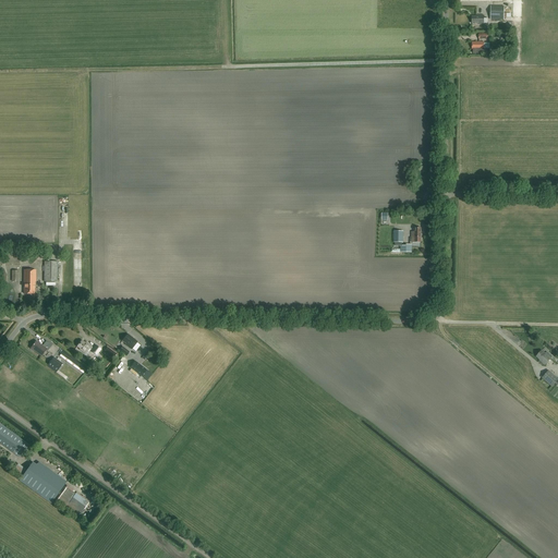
[(505,7),(490,7),(490,20),(504,20),(505,7)]
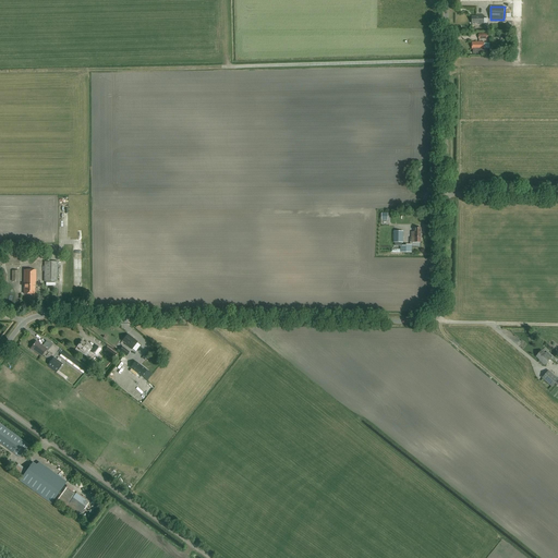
[(484,15),(477,15),(477,16),(472,16),(472,24),(478,24),(478,25),(484,25),(484,15)]
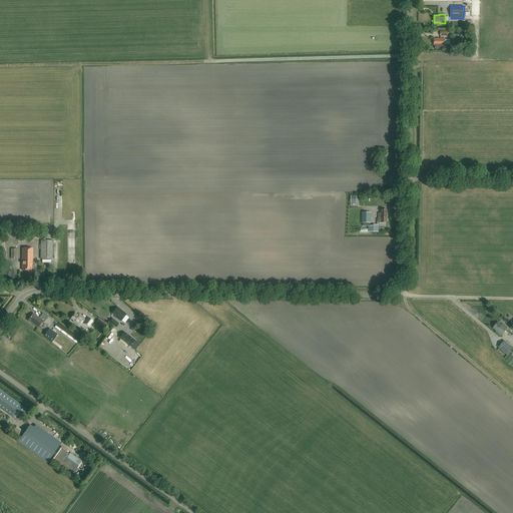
[(387,209),(382,209),(381,213),(379,213),(379,222),(387,223),(387,209)]
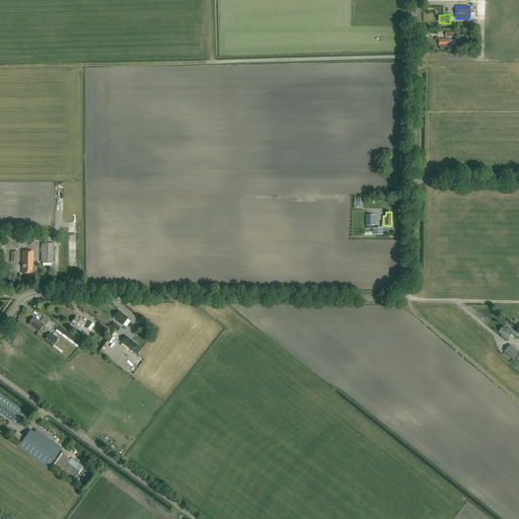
[(375,216),(366,215),(366,225),(368,225),(368,229),(374,229),(374,225),(375,225),(375,216)]
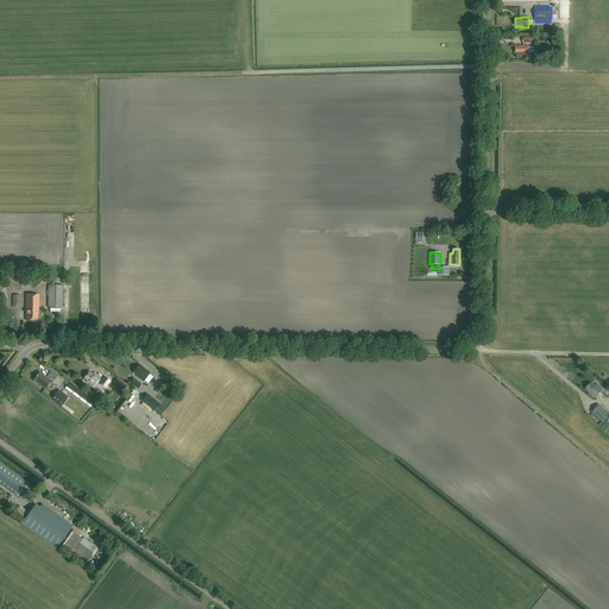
[(31,275),(2,275),(2,283),(0,282),(0,288),(22,289),(22,286),(30,286),(31,275)]
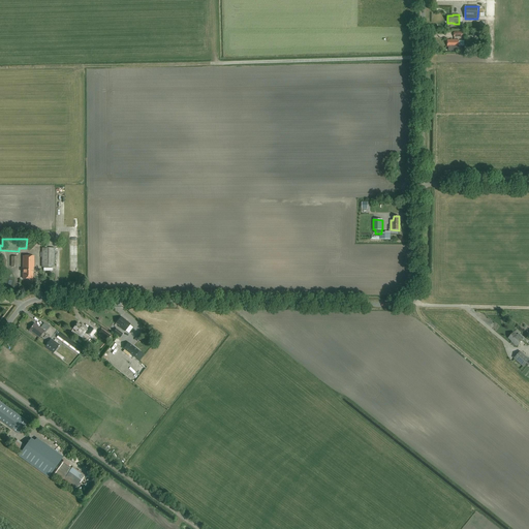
[(55,248),(42,248),(41,267),(55,268),(55,248)]
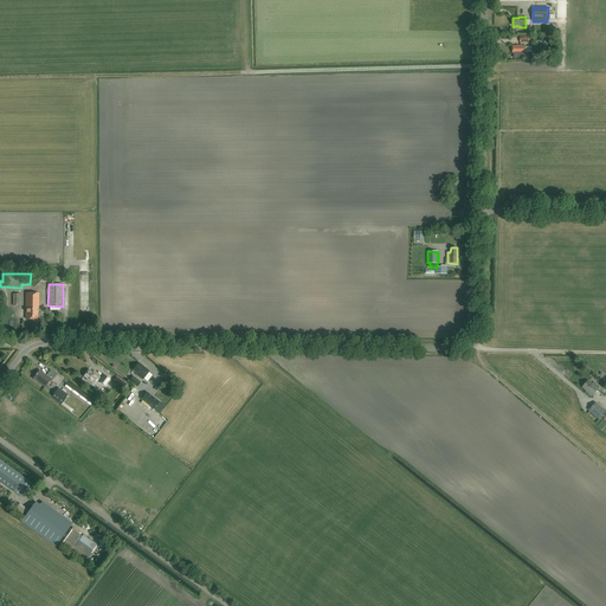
[(90,285),(82,285),(84,303),(92,303),(90,285)]
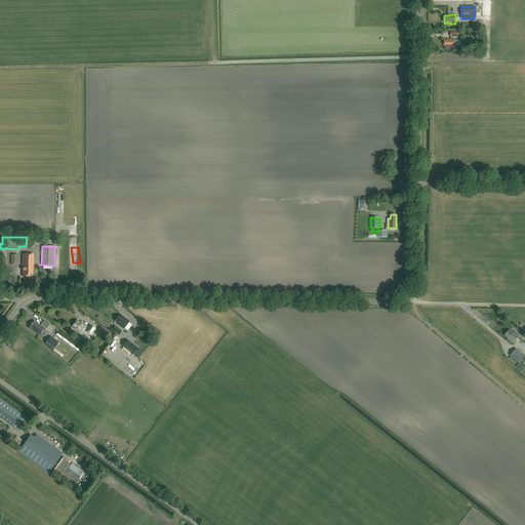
[(34,254),(23,254),(23,265),(23,277),(32,277),(33,265),(34,265),(34,254)]
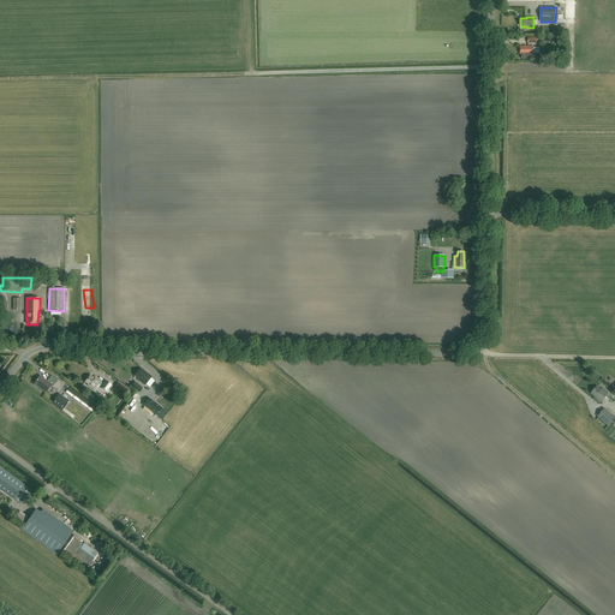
[(153,377),(141,369),(135,376),(139,380),(138,381),(145,386),(153,377)]
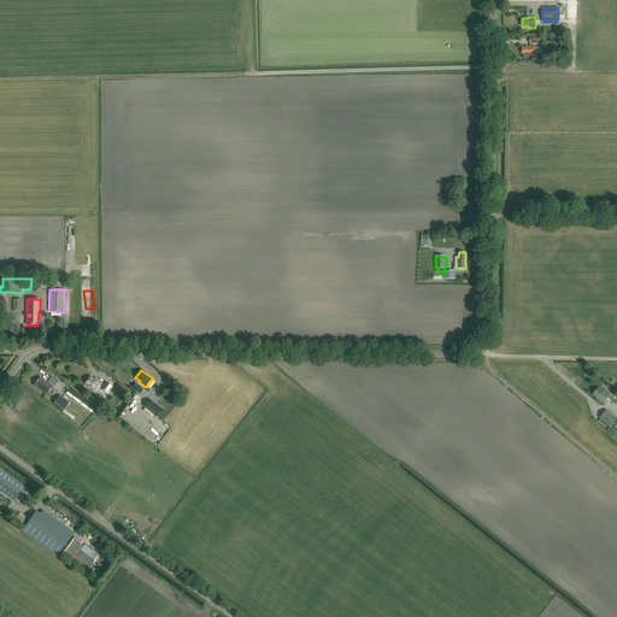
[(57,382),(52,377),(47,383),(40,378),(34,386),(46,394),(52,387),(52,386),(53,387),(57,382)]
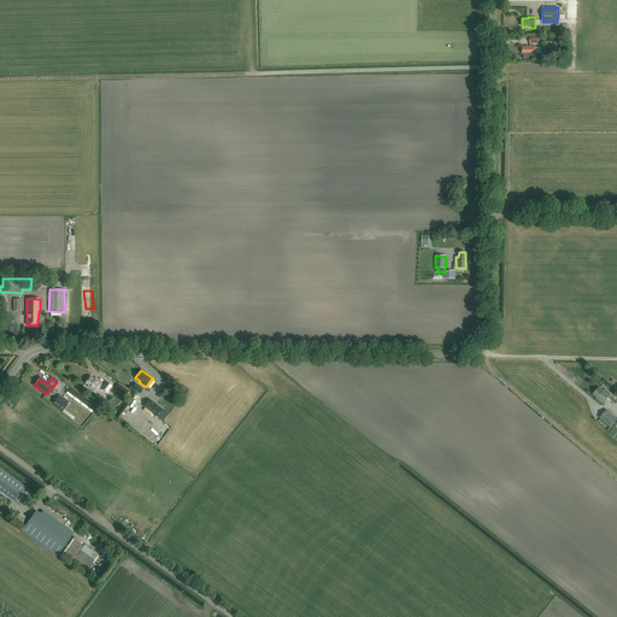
[(103,387),(90,377),(86,383),(88,386),(88,387),(95,393),(99,388),(106,393),(111,387),(106,382),(103,387)]
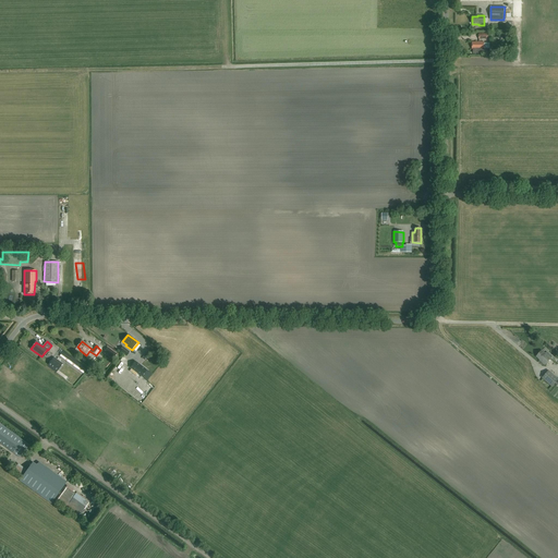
[(141,342),(133,349),(138,354),(145,348),(141,342)]
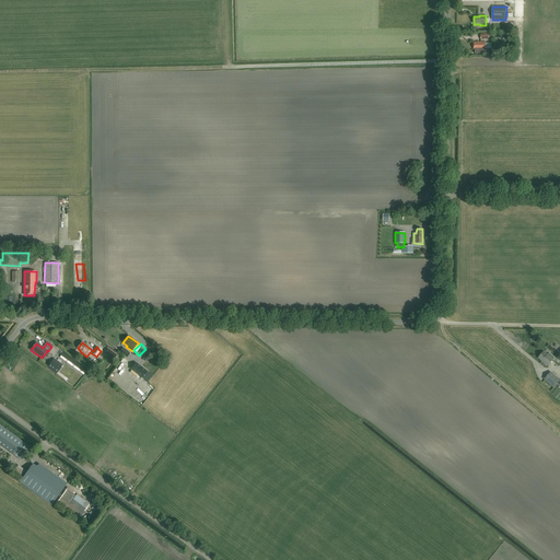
[(130,353),(123,348),(119,352),(127,358),(130,353)]
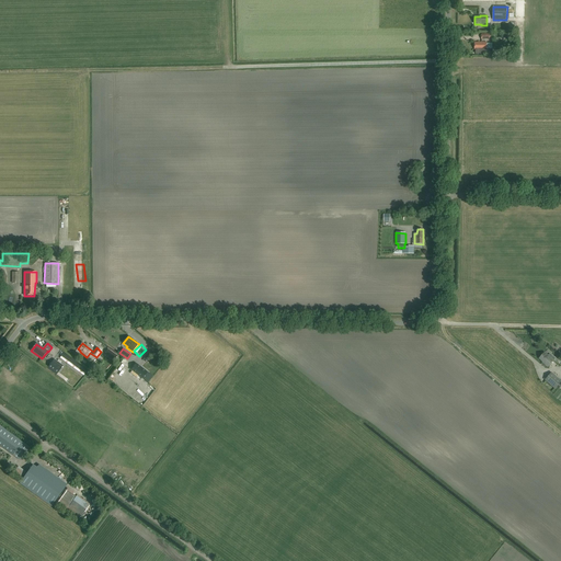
[(109,350),(105,354),(114,361),(117,356),(109,350)]
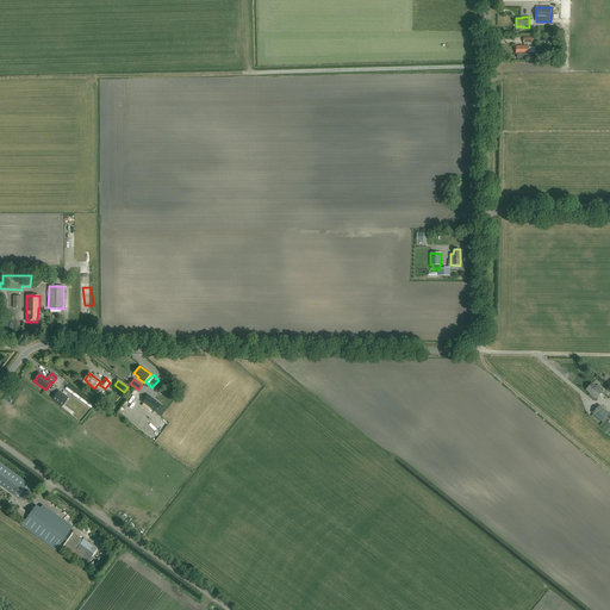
[(602,392),(592,384),(586,390),(592,396),(591,396),(596,399),(602,392)]
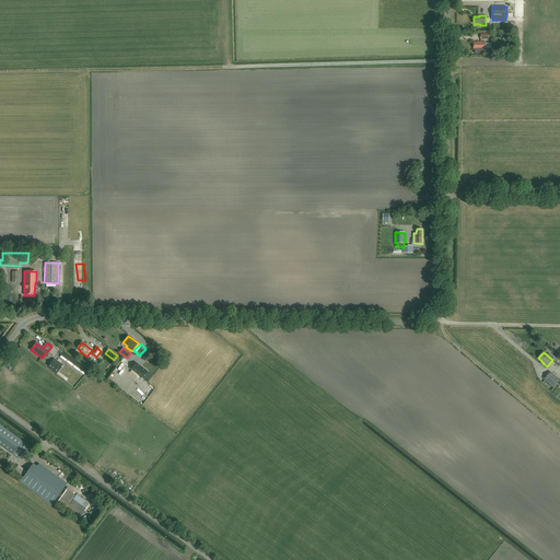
[(84,375),(86,373),(62,356),(61,358),(84,375)]
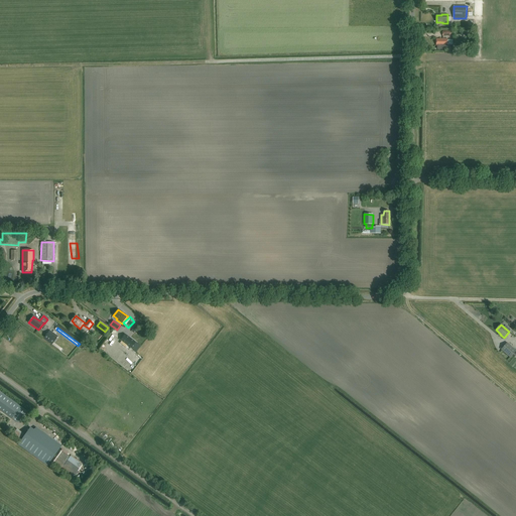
[(51,345),(57,337),(49,331),(44,339),(51,345)]
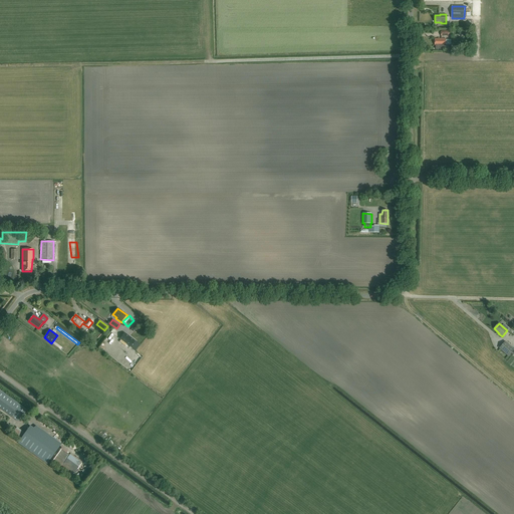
[(120,339),(137,350),(142,342),(125,331),(120,339)]
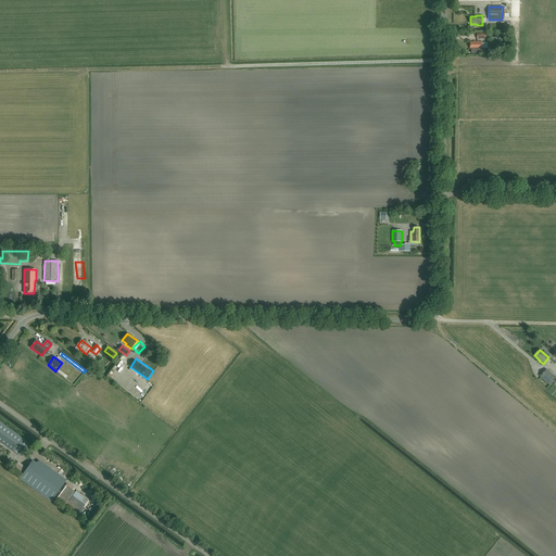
[(122,365),(118,363),(110,376),(113,378),(122,365)]
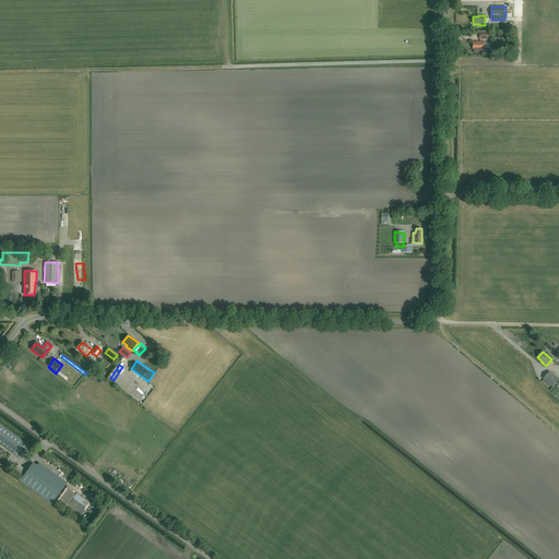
[(546,376),(556,384),(558,380),(558,379),(549,371),(546,376)]
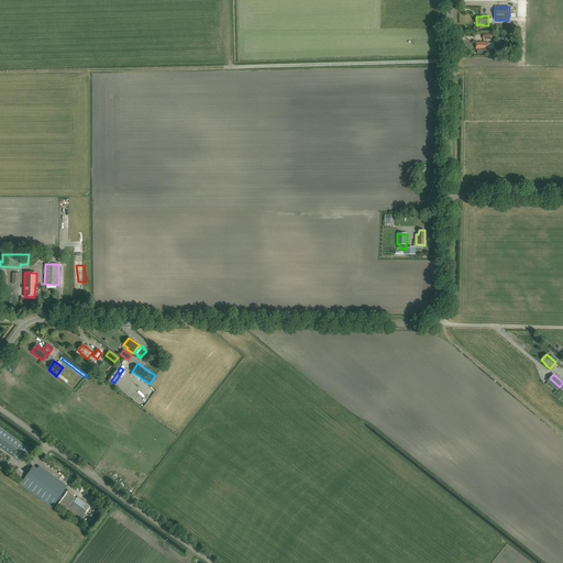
[(556,390),(560,387),(550,378),(547,382),(556,390)]
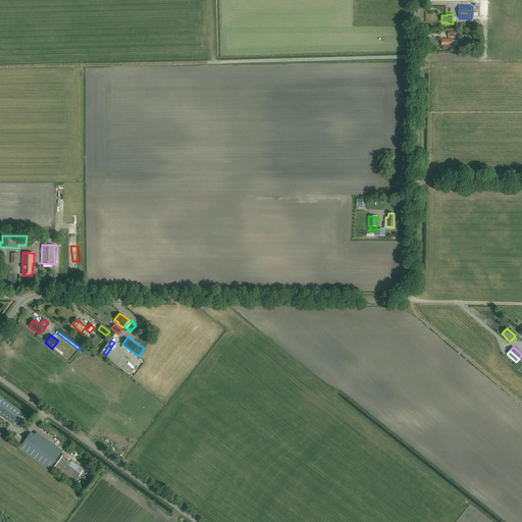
[(0,415),(7,421),(15,409),(0,397),(0,415)]
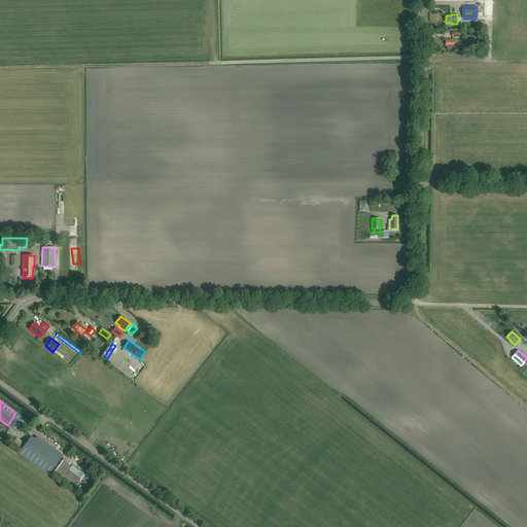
[(20,432),(24,427),(18,421),(13,426),(20,432)]
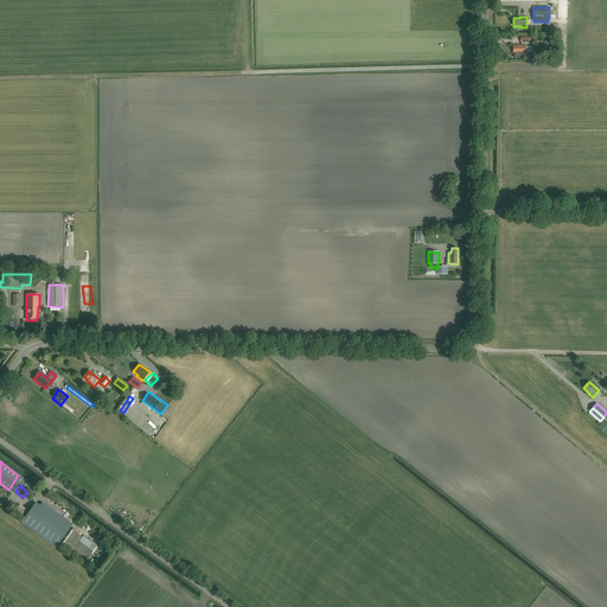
[(24,519),(23,522),(55,545),(69,525),(37,502),(24,519)]
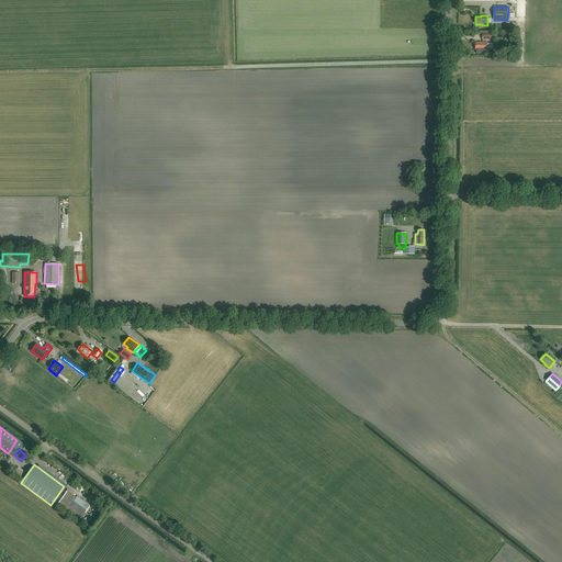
[(101,499),(91,493),(88,497),(98,504),(101,499)]
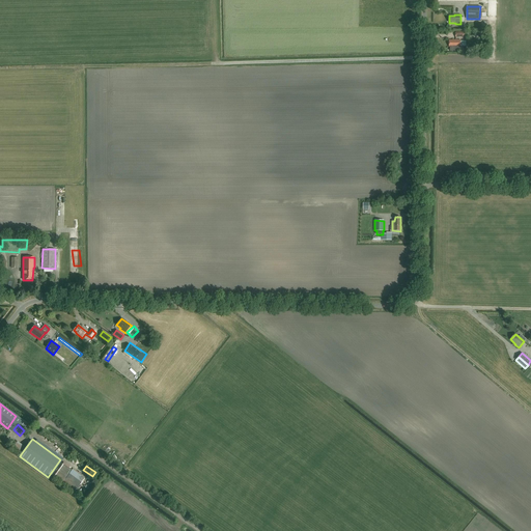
[(73,470),(66,480),(80,488),(86,477),(73,470)]
